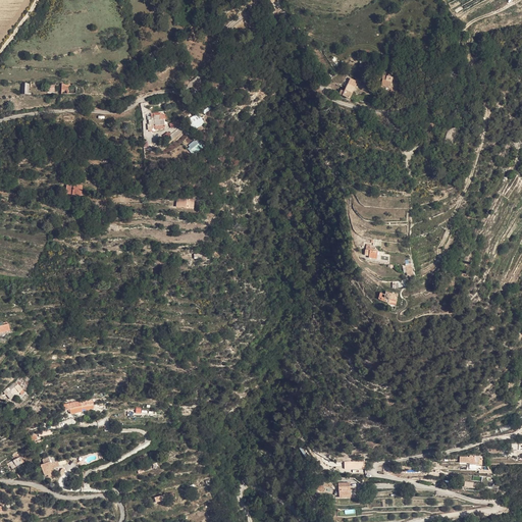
[(457,6),(450,10),(454,16),(460,12),(457,6)]
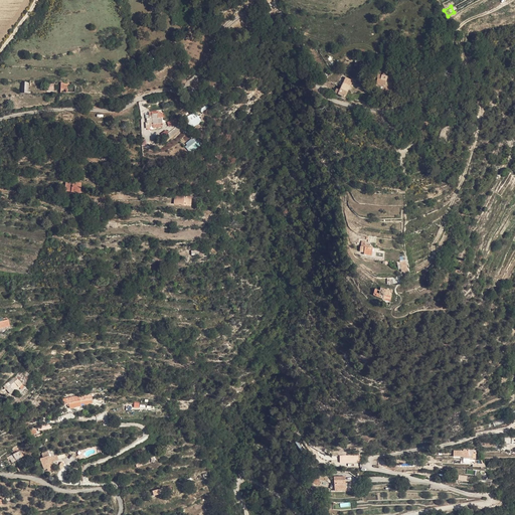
[(381,68),(373,68),(373,77),(382,77),(381,68)]
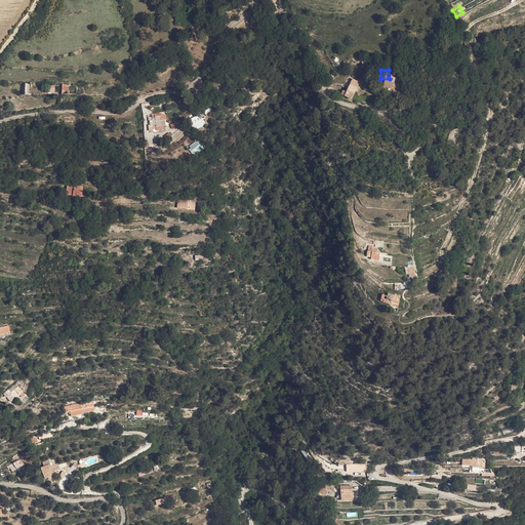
[(342,98),(350,102),(357,83),(351,80),(346,90),(345,94),(342,98)]
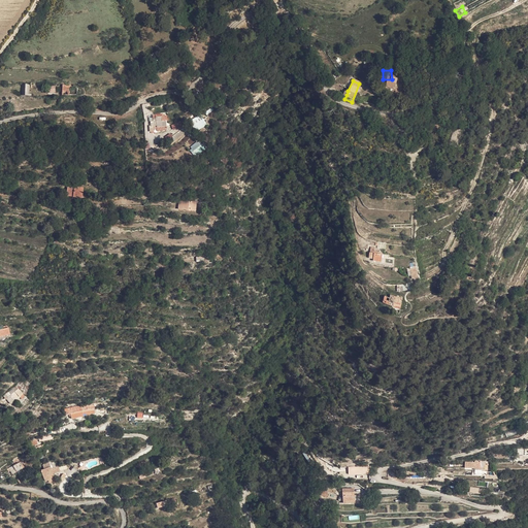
[(71,90),(72,90),(72,87),(63,87),(62,97),(70,98),(71,90)]
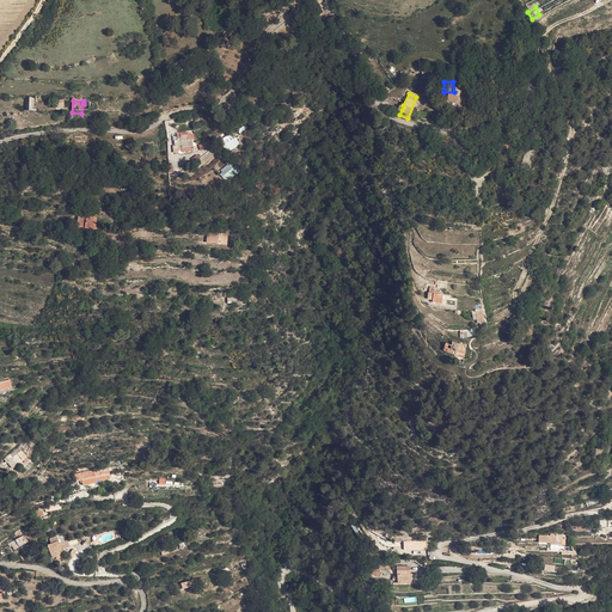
[(194,138),(183,138),(183,150),(183,151),(183,153),(194,154),(194,138)]
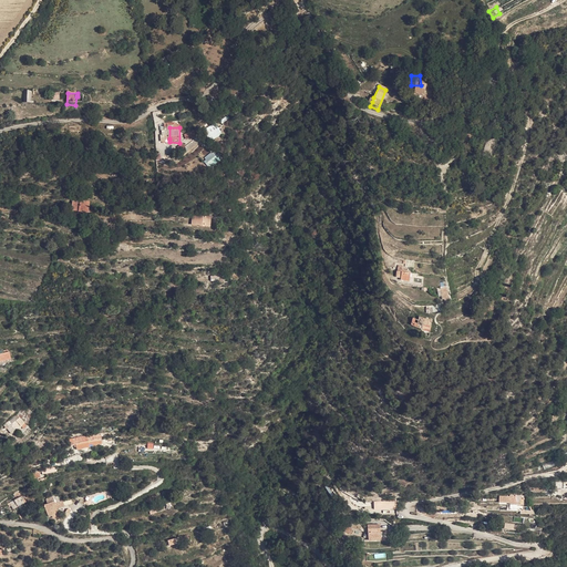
[(224,134),(222,129),(205,135),(207,138),(208,143),(210,148),(223,144),(220,138),(225,136),(224,134)]
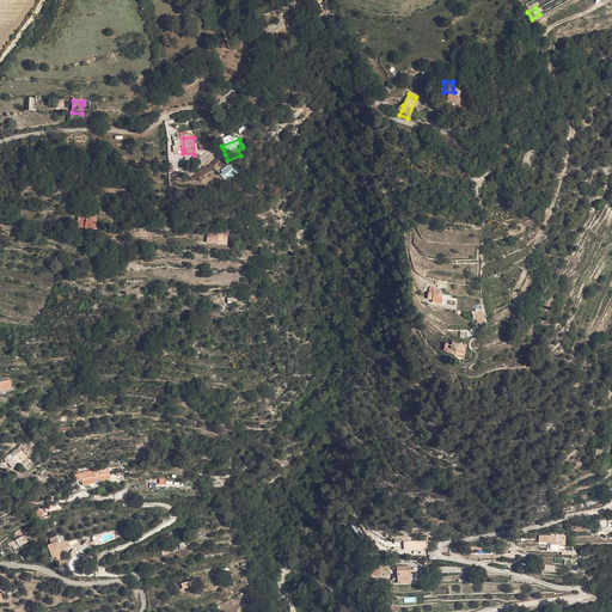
[(219,158),(216,153),(193,167),(195,172),(220,158),(219,158)]
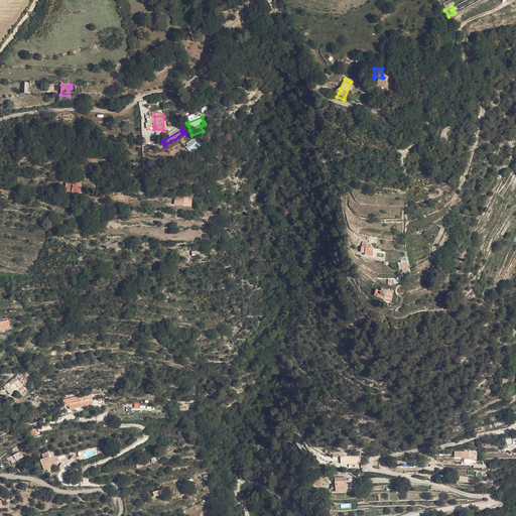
[(184,145),(189,152),(201,145),(196,137),(184,145)]
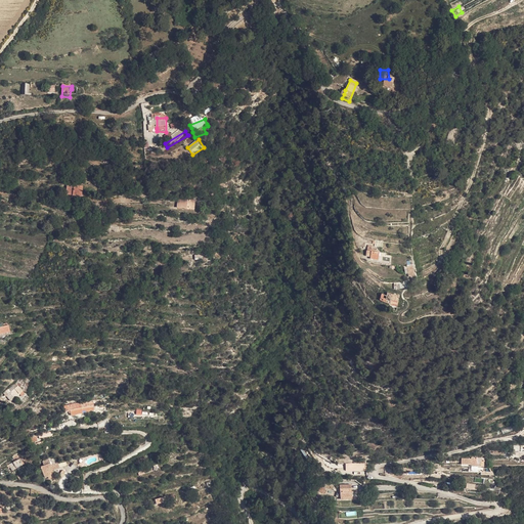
[(72,197),(73,186),(73,185),(66,184),(64,195),(72,197)]
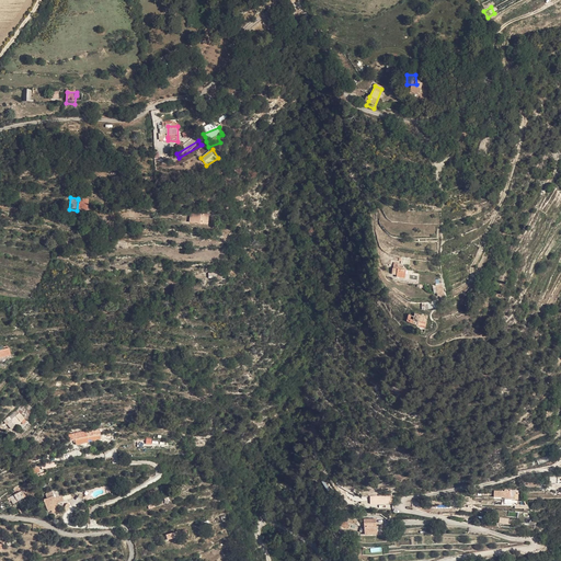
[(88,201),(78,199),(77,210),(87,212),(88,201)]
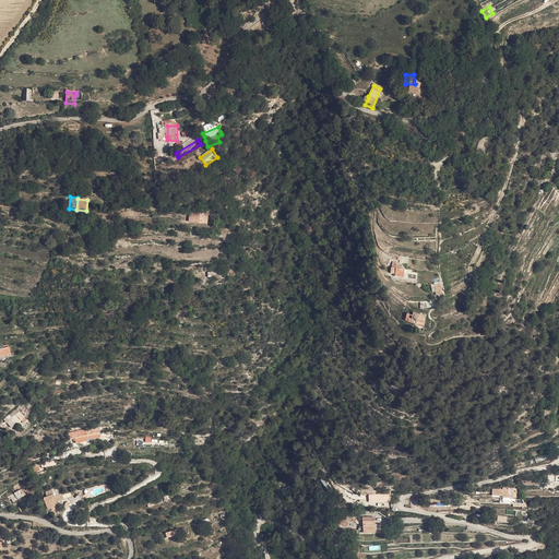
[(205,215),(194,213),(192,223),(203,225),(205,215)]
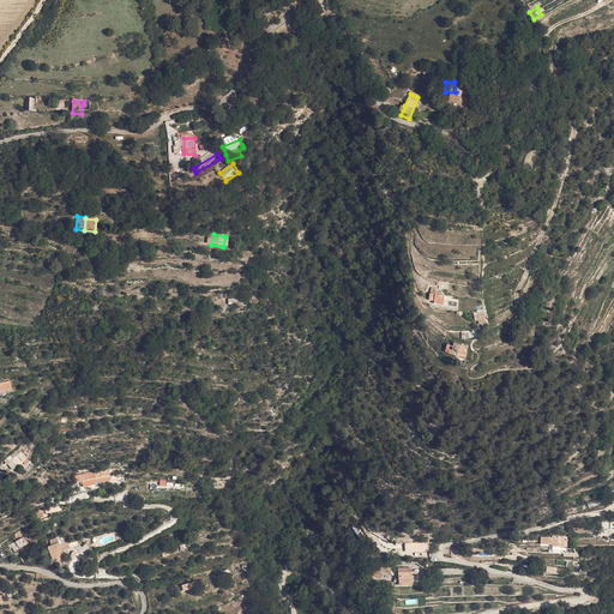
[(434,287),(429,286),(426,299),(431,300),(429,304),(440,305),(443,294),(433,292),(434,287)]
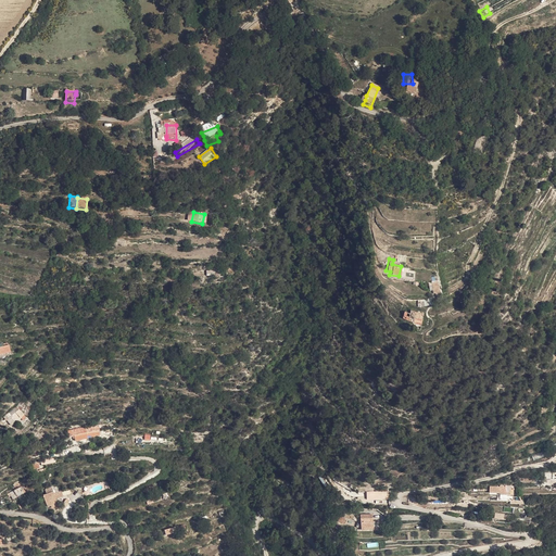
[(216,280),(226,280),(225,272),(216,273),(216,280)]
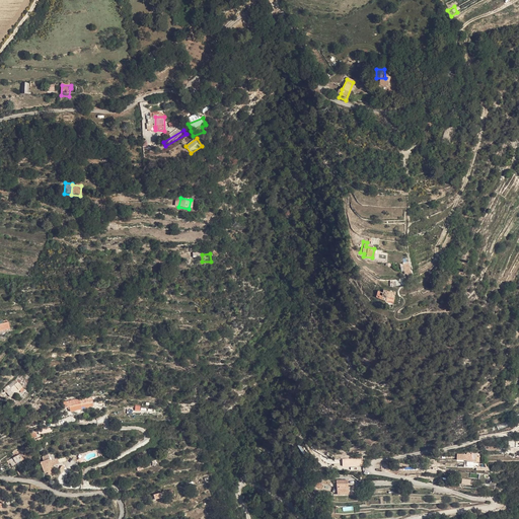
[(410,273),(408,261),(402,261),(402,265),(400,266),(401,279),(404,278),(405,278),(406,277),(408,273),(410,273)]
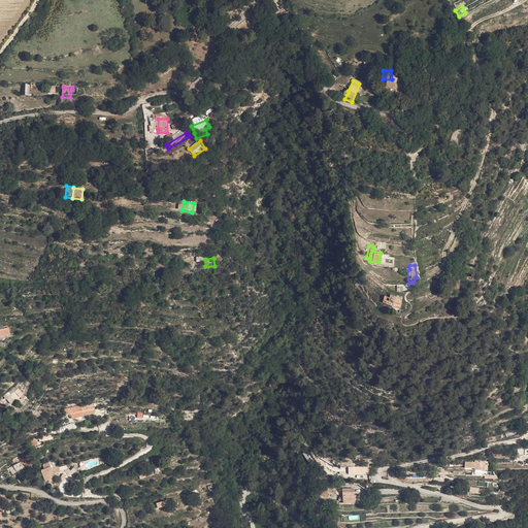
[(394,307),(396,297),(389,296),(388,306),(394,307)]
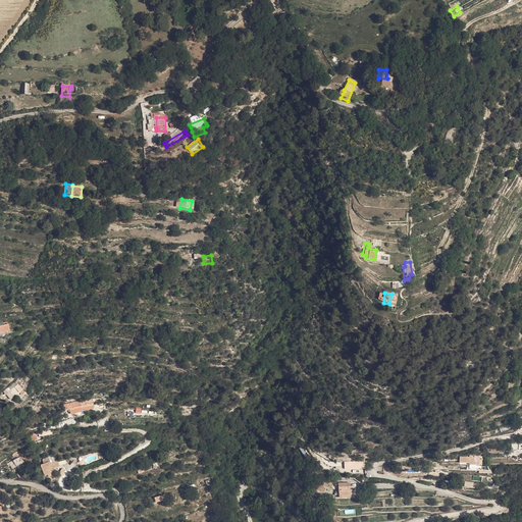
[(397,305),(399,295),(398,295),(392,294),(389,304),(397,305)]
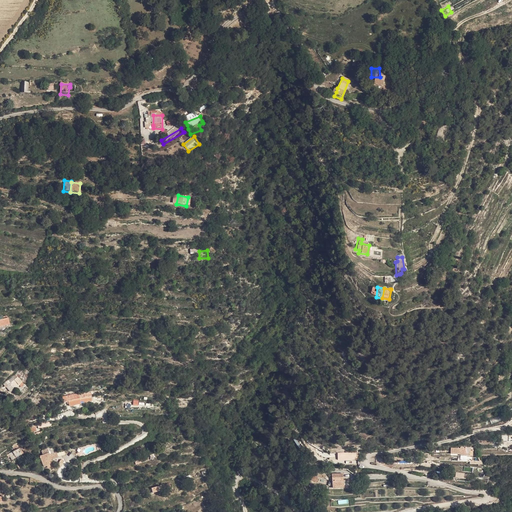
[(227,296),(215,300),(217,307),(230,303),(227,296)]
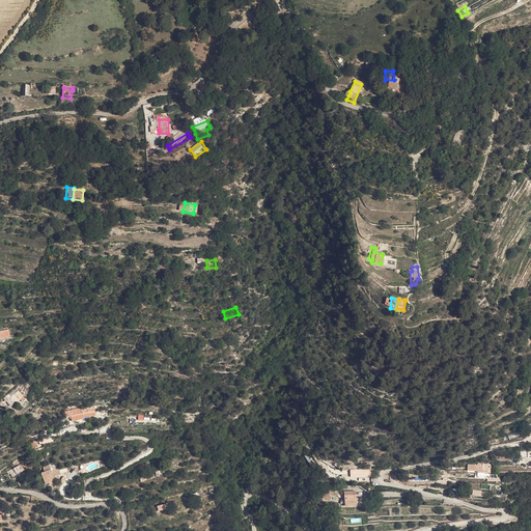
[(7,328),(2,330),(2,332),(0,333),(0,340),(10,338),(7,328)]
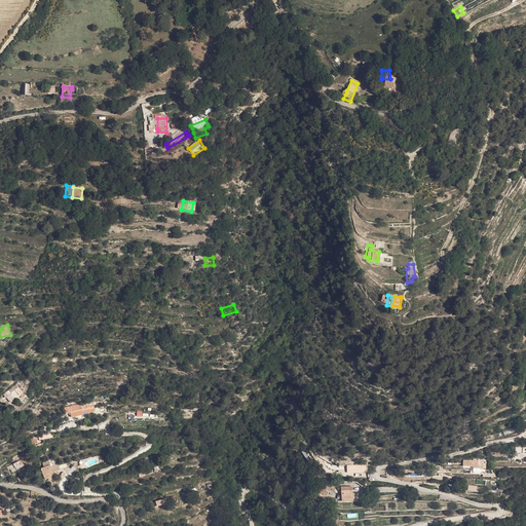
[(9,405),(13,402),(8,393),(3,397),(4,398),(3,399),(6,404),(7,403),(9,405)]
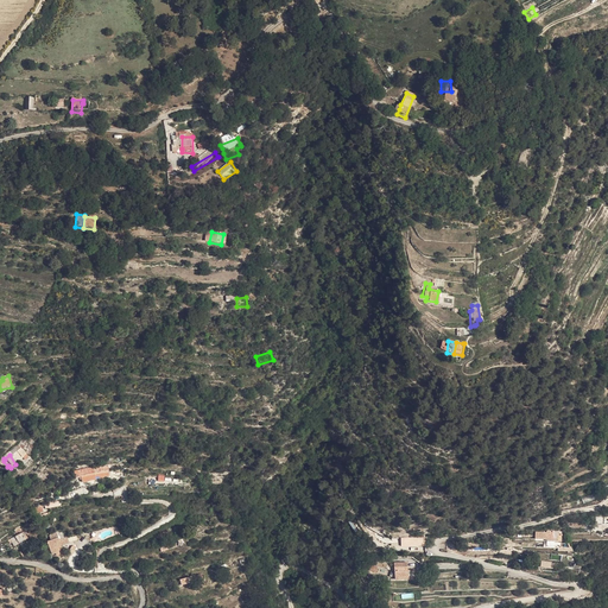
[(82,481),(109,477),(108,464),(74,470),(75,477),(81,476),(82,481)]
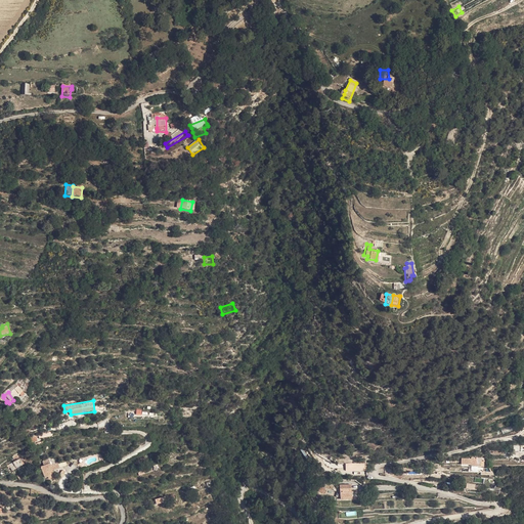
[(25,456),(16,461),(18,467),(19,469),(26,467),(24,461),(26,460),(25,456)]
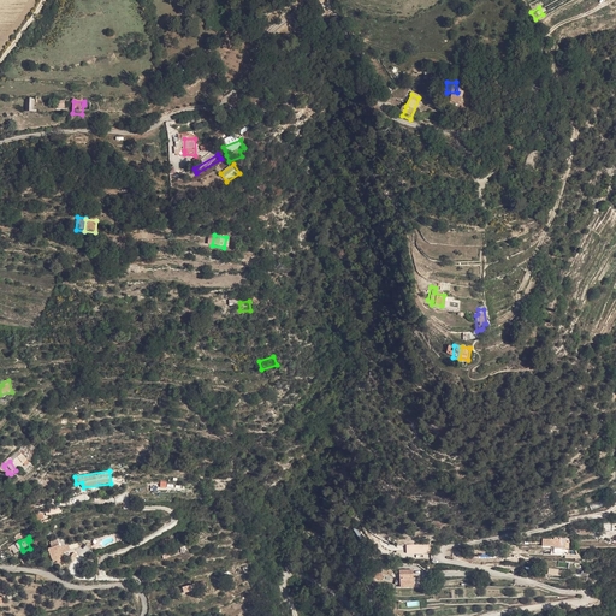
[(560,552),(560,542),(545,542),(545,543),(534,543),(533,550),(542,550),(542,552),(560,552)]
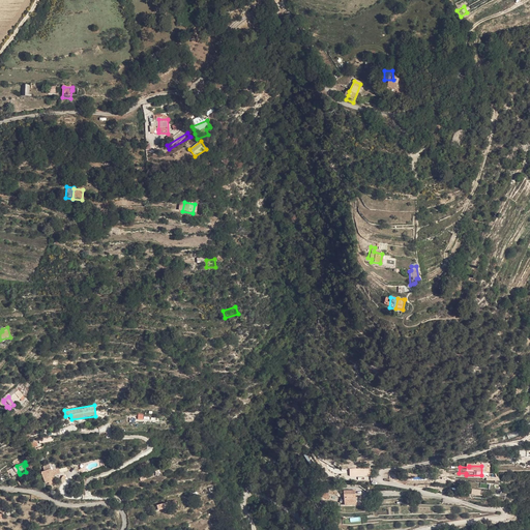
[(50,468),(40,472),(45,483),(50,481),(50,479),(49,477),(52,476),(50,468)]
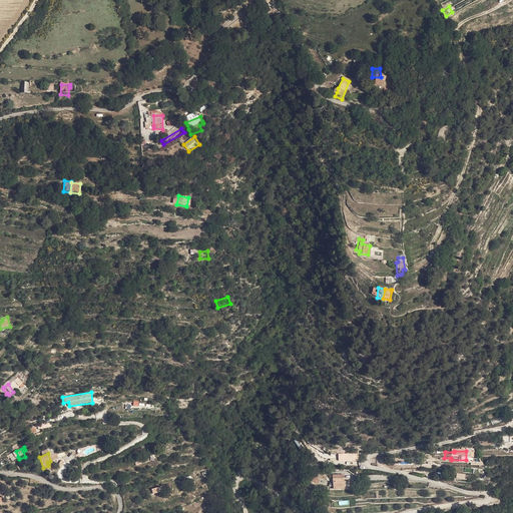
[(339,454),(339,461),(359,461),(359,453),(339,454)]
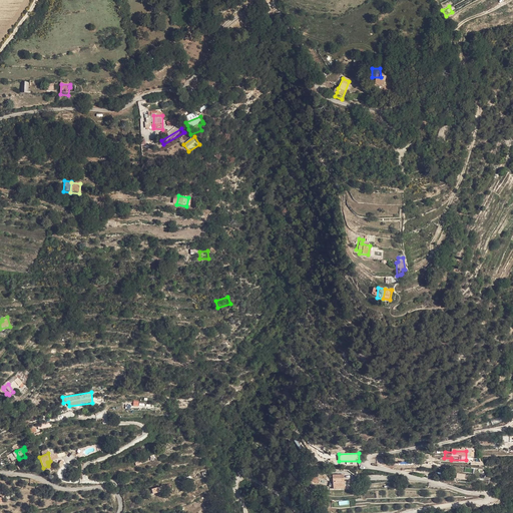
[(343,492),(349,492),(349,486),(343,486),(343,479),(332,479),(332,485),(331,491),(331,493),(342,493),(343,492)]
